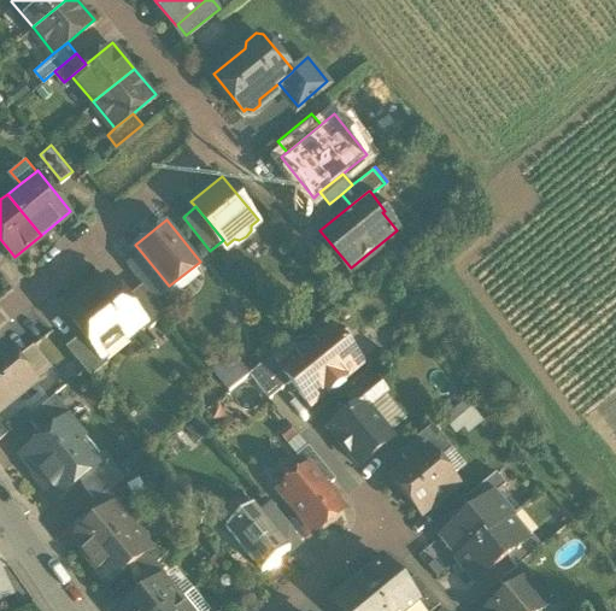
[(142,281),(156,297),(169,286),(142,253),(128,263),(142,281)]
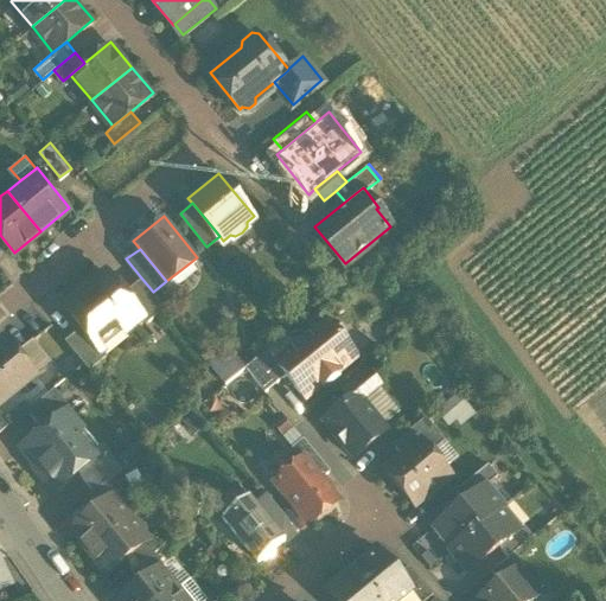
[(82,325),(95,341),(120,321),(126,327),(141,314),(142,313),(123,291),(107,270),(89,285),(87,282),(76,292),(77,294),(65,305),(82,325)]
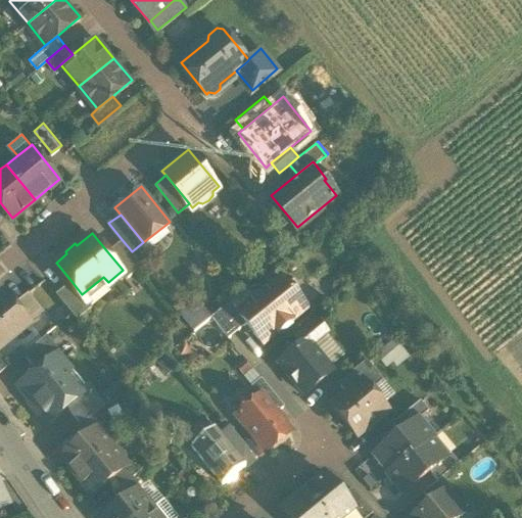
[(122,271),(127,277),(142,264),(132,251),(121,238),(106,250),(123,270),(122,271)]
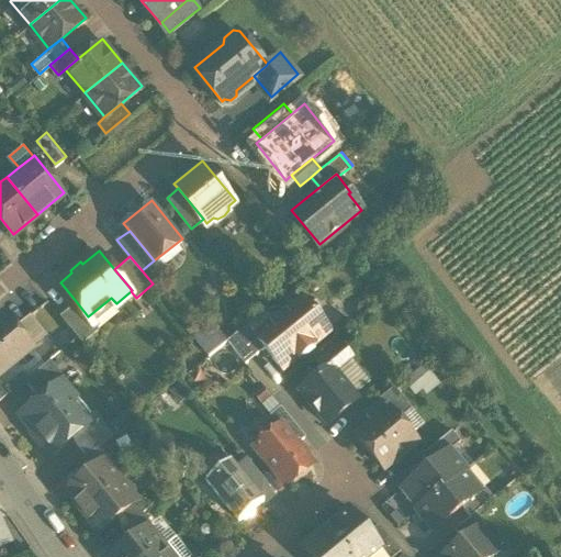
[(265,345),(282,367),(298,355),(301,358),(316,345),(313,342),(331,329),(303,294),(273,319),(256,332),(255,333),(265,345)]
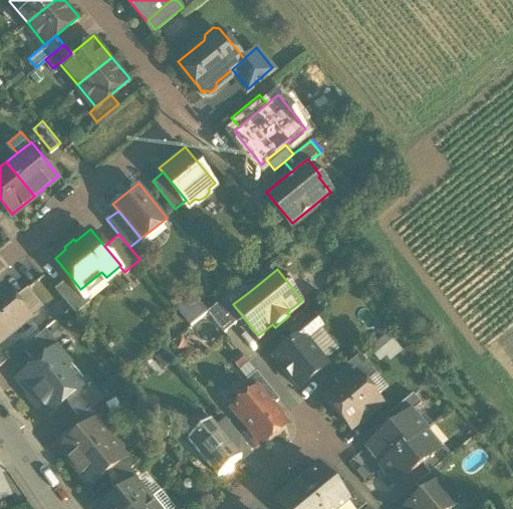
[(84,294),(85,293),(106,277),(101,272),(80,289),(84,294)]
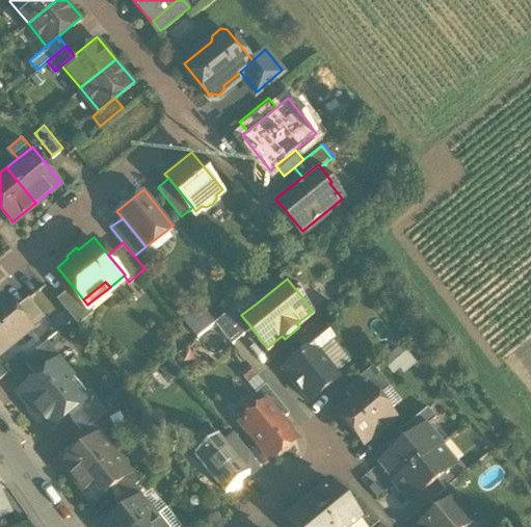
[(57,296),(78,322),(94,310),(88,304),(87,305),(83,299),(72,285),(57,296)]
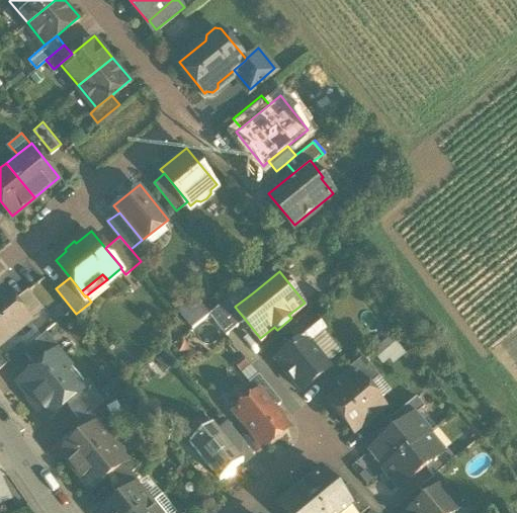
[(244,283),(229,296),(236,306),(252,293),(244,283)]
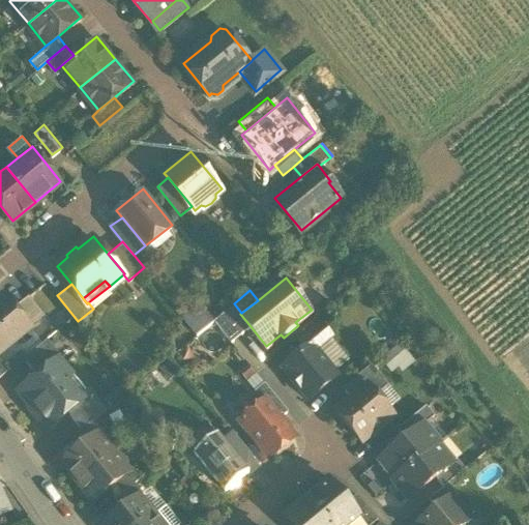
[(30,293),(16,304),(31,324),(46,312),(30,293)]
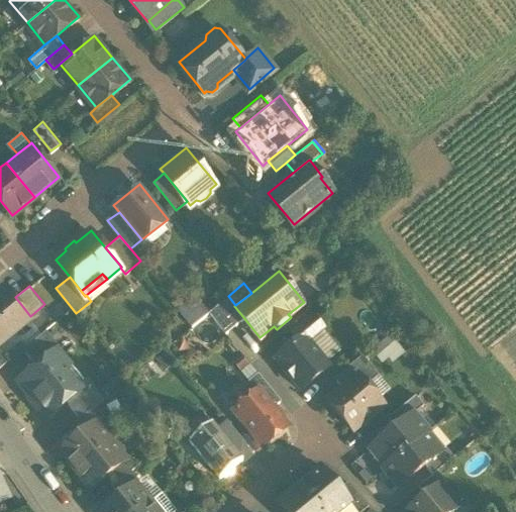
[(0,339),(30,316),(15,297),(7,288),(0,293),(0,339)]
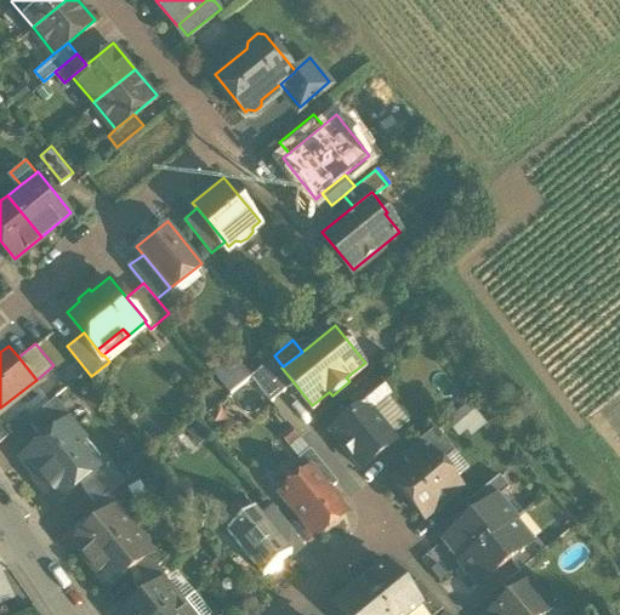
[(252,374),(272,398),(293,381),(282,368),(283,366),(274,356),(252,374)]
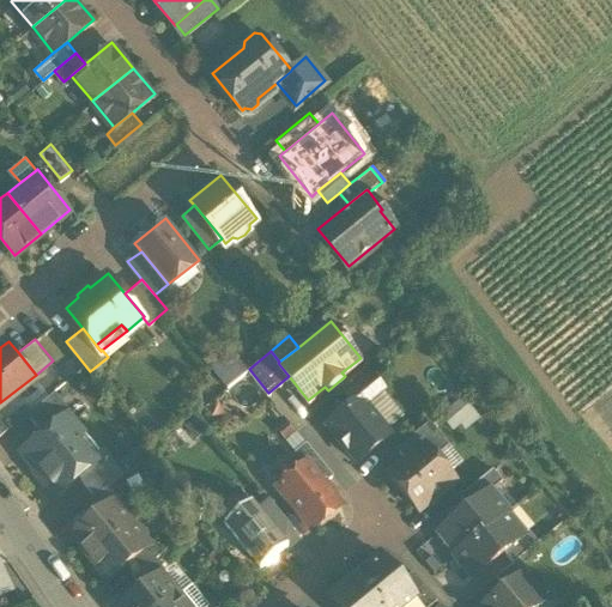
[(212,364),(228,384),(248,369),(240,358),(230,366),(222,356),(212,364)]
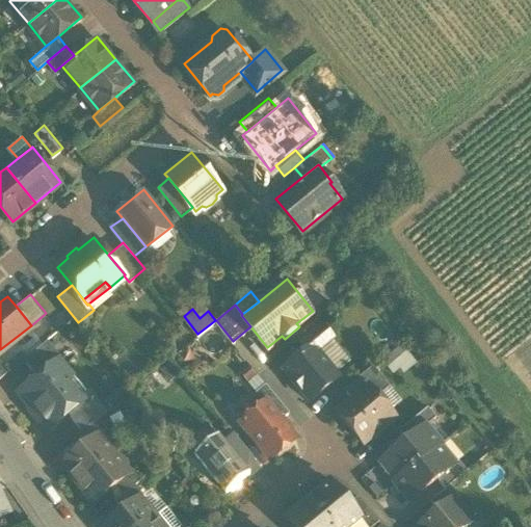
[(312,343),(316,348),(333,335),(321,320),(299,338),(307,347),(312,343)]
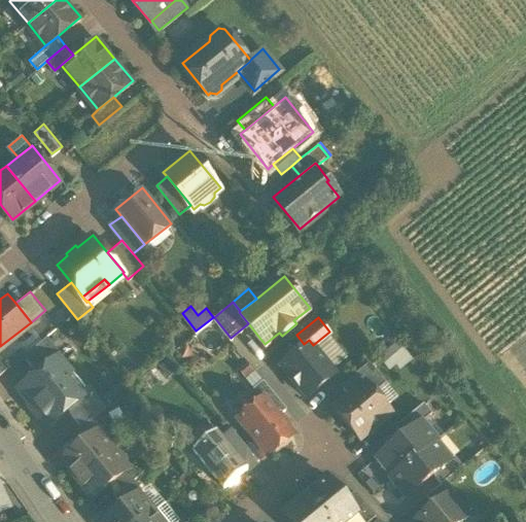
[(348,354),(329,332),(313,345),(331,368),(348,354)]
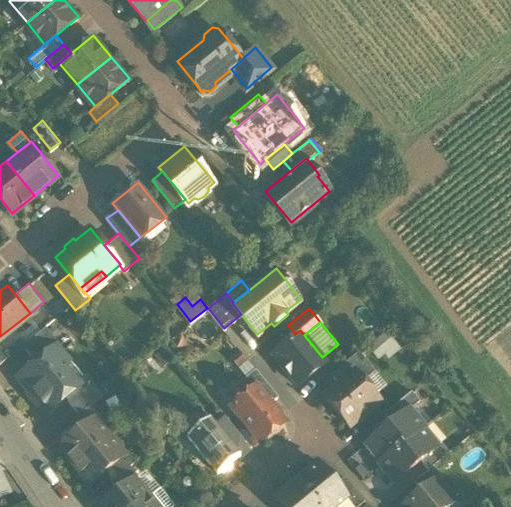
[(23,343),(36,360),(56,344),(57,345),(60,342),(46,324),(23,343)]
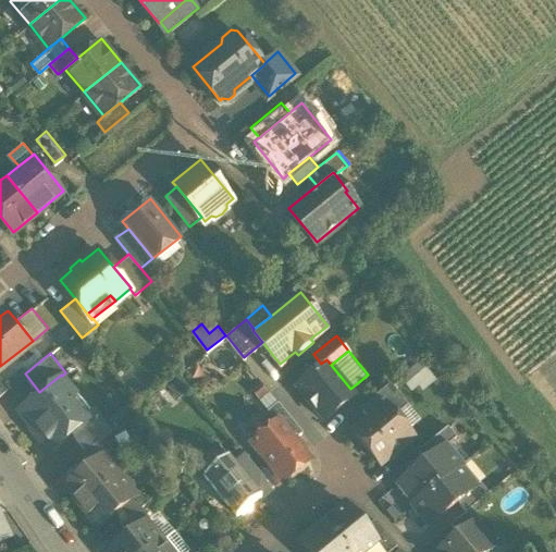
[(436,377),(420,356),(399,373),(411,389),(419,383),(423,388),(436,377)]
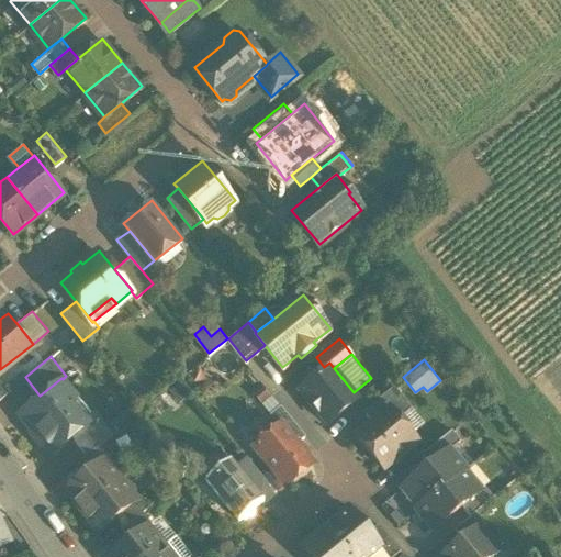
[(300,388),(327,422),(358,397),(354,392),(334,368),(329,363),(324,367),(300,388)]
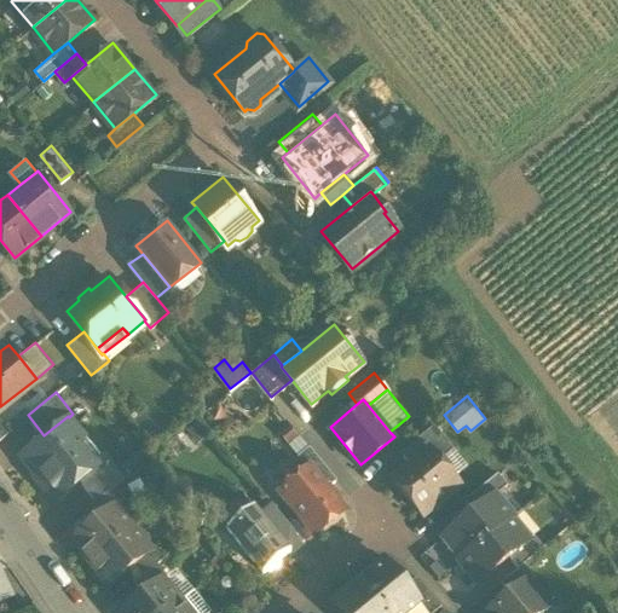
[(200,414),(186,426),(198,440),(212,428),(200,414)]
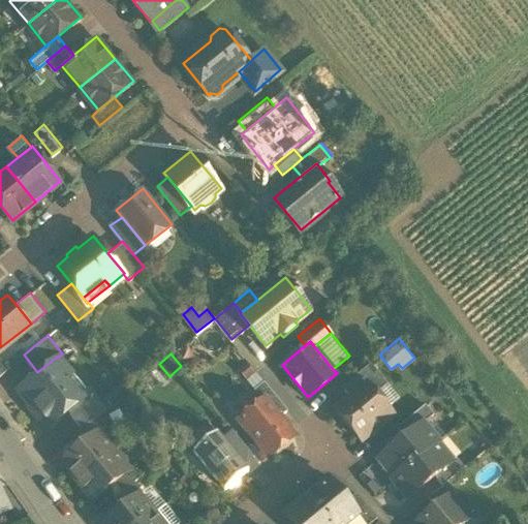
[(0,374),(8,367),(0,356),(0,374)]
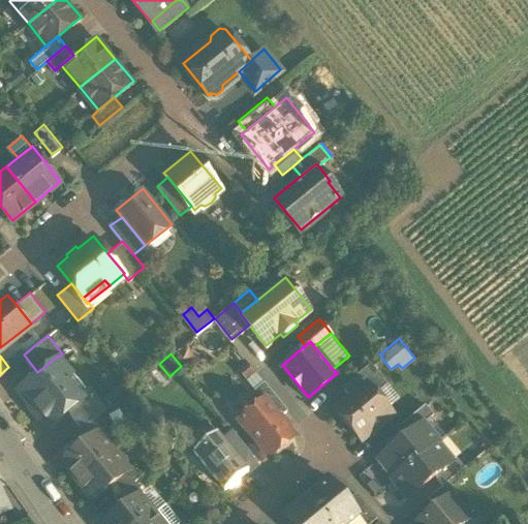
[(41,412),(50,424),(68,409),(83,397),(82,397),(65,375),(70,371),(59,357),(58,356),(37,372),(20,387),(33,403),(31,405),(38,414),(41,412)]
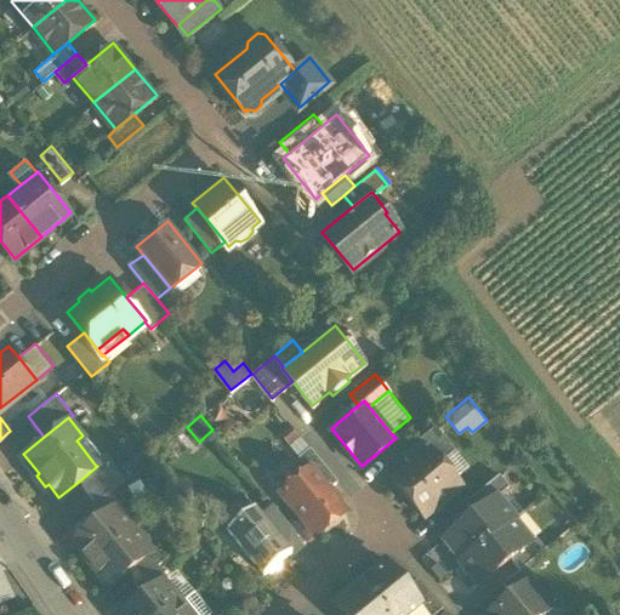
[(403,451),(413,463),(431,448),(437,455),(450,443),(451,442),(437,423),(403,451)]
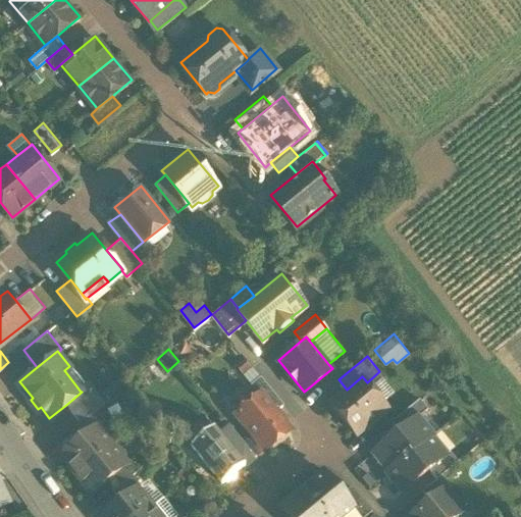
[(81,392),(86,386),(69,366),(64,370),(81,392)]
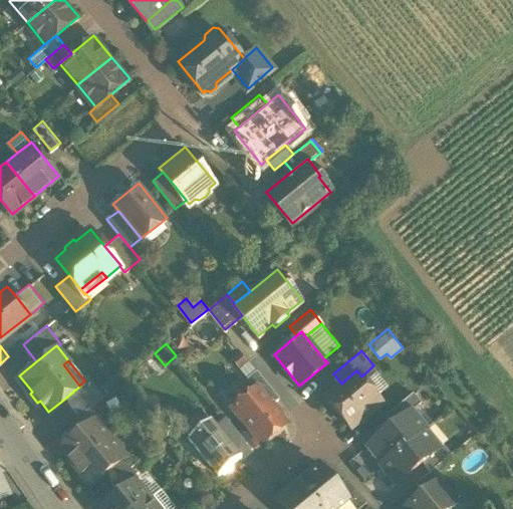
[(376,370),(372,366),(361,376),(364,380),(376,370)]
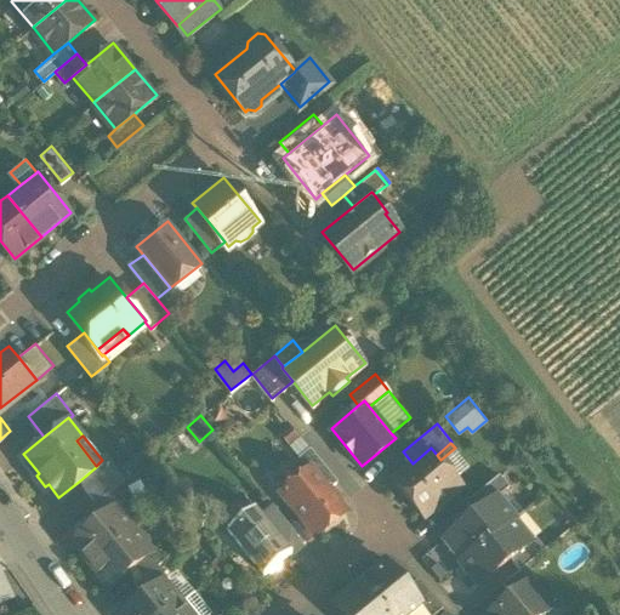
[(310,467),(328,488),(339,478),(311,445),(299,455),(308,467),(310,467)]
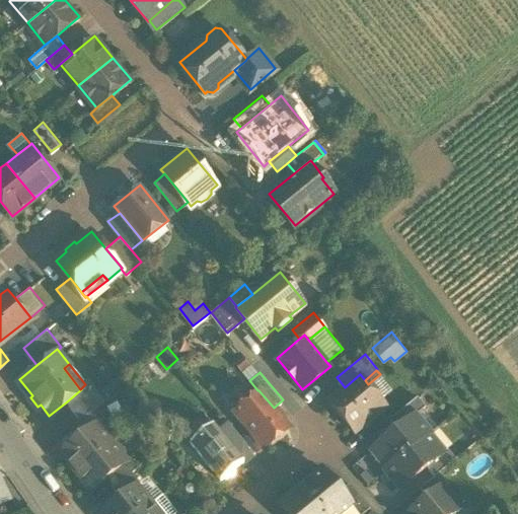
[(329,399),(355,430),(385,405),(379,398),(368,384),(365,380),(360,374),(345,387),(329,399)]
